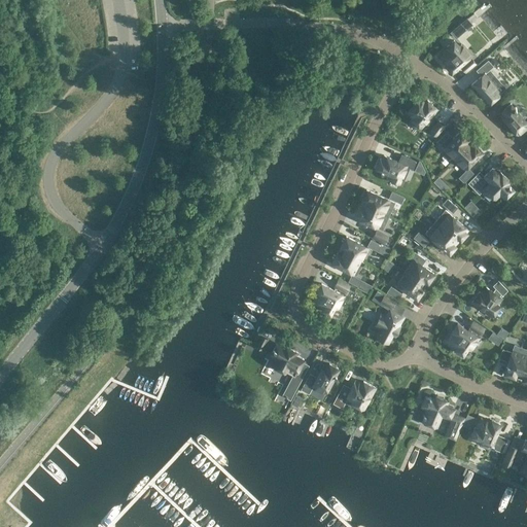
[(407,20),(395,15),(393,24),(403,27),(407,20)]
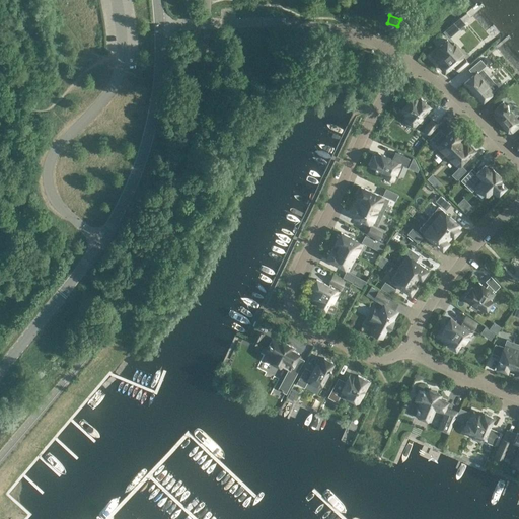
[(444,31),(449,38),(460,27),(455,22),(444,31)]
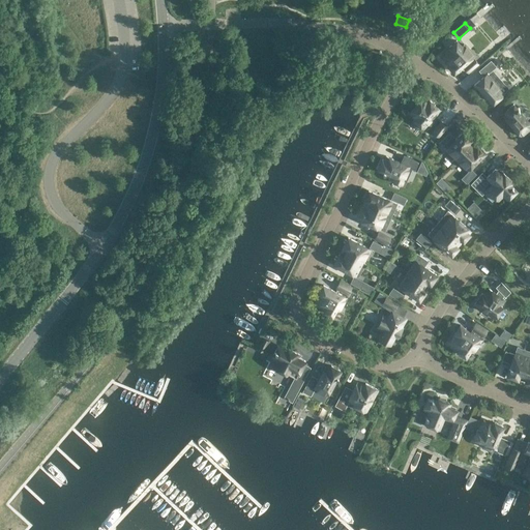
[(450,48),(442,55),(449,64),(448,65),(454,72),(464,64),(469,69),(476,62),(472,57),(474,56),(464,45),(462,47),(457,40),(449,47),(450,48)]
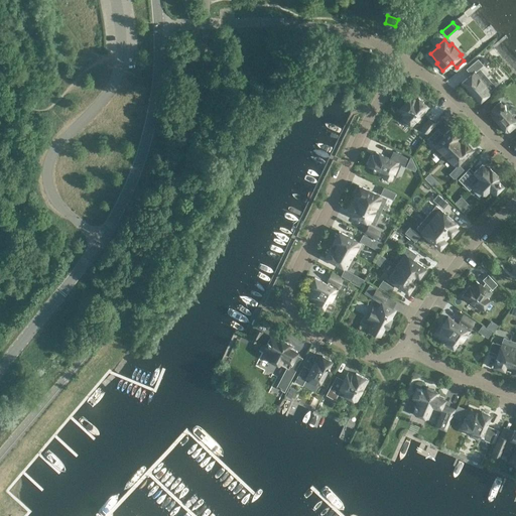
[(488,88),(472,69),(462,78),(468,84),(465,86),(476,99),(488,88)]
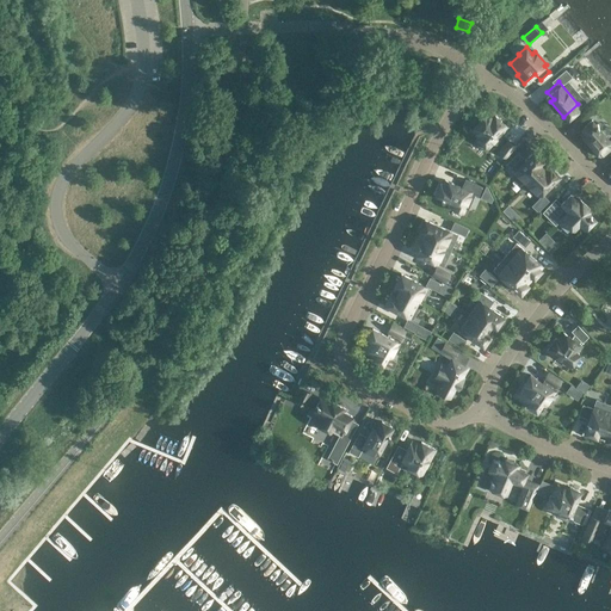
[(594,104),(590,98),(578,107),(584,113),(594,104)]
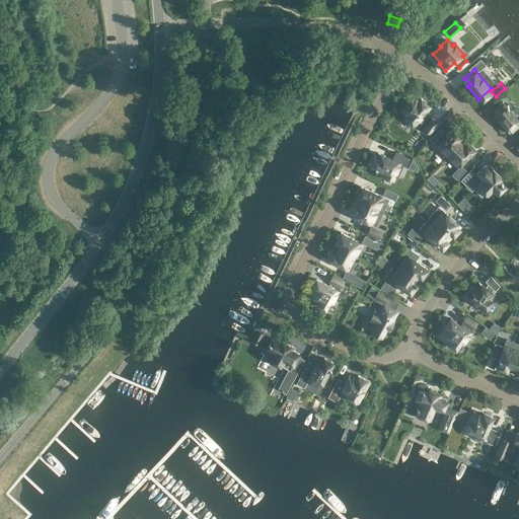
[(426,103),(416,94),(399,113),(410,121),(412,120),(417,124),(430,109),(424,104),(426,103)]
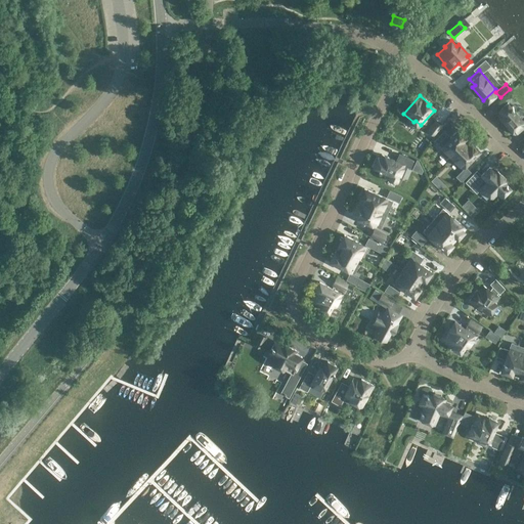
[(523,125),(523,122),(508,103),(500,110),(501,111),(498,114),(515,133),(523,125)]
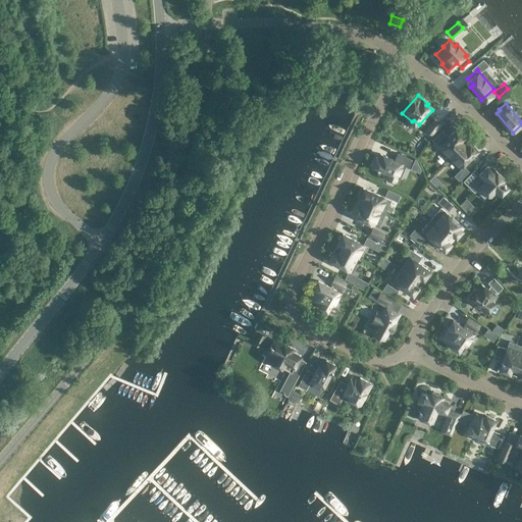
[(433,120),(426,131),(431,135),(439,124),(433,120)]
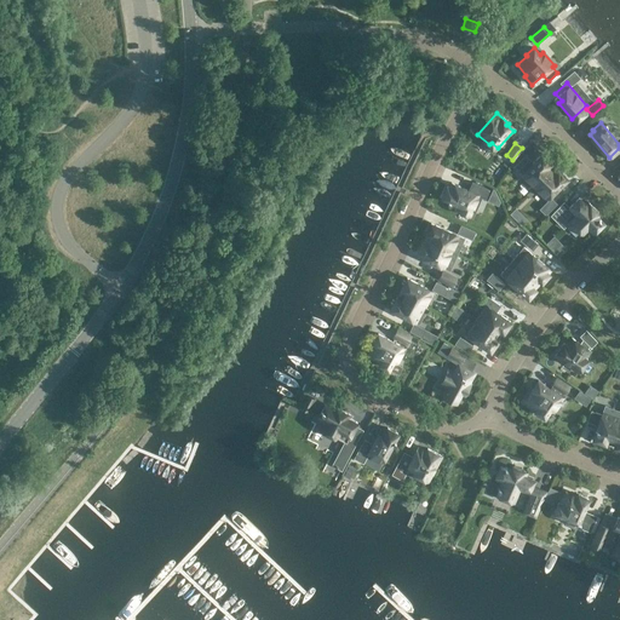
[(522,174),(534,187),(551,171),(547,167),(551,162),(543,154),(522,174)]
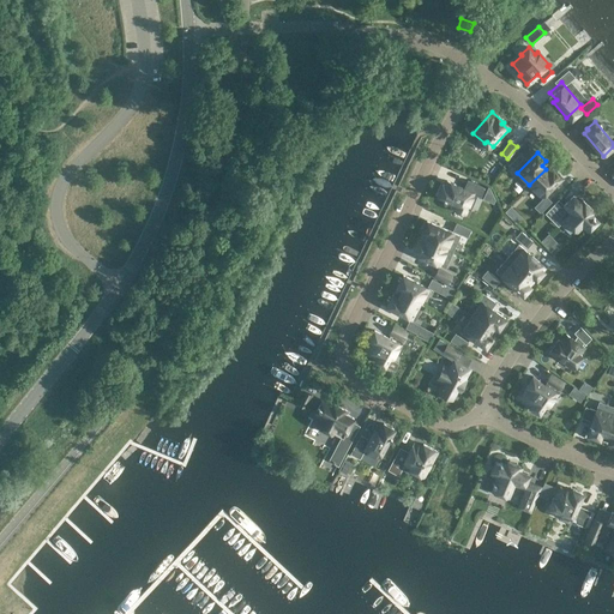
[(548,172),(546,169),(529,185),(541,197),(563,178),(553,168),(548,172)]
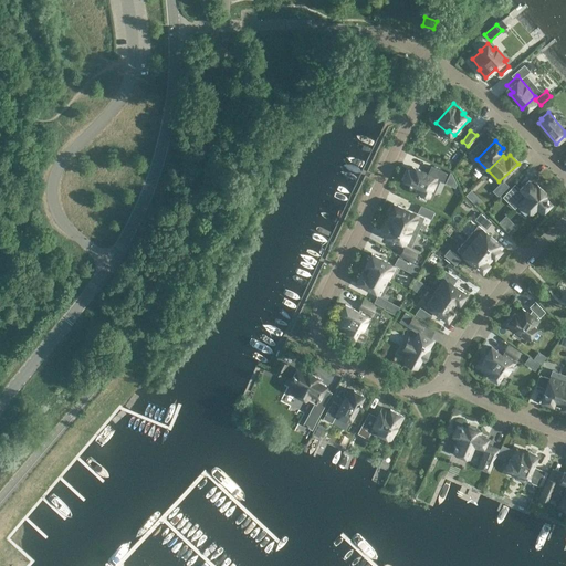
[(438,178),(412,167),(410,171),(409,170),(405,180),(431,192),(438,178)]
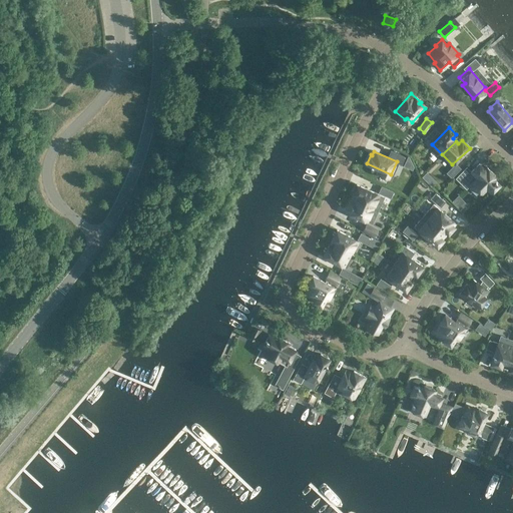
[(458,161),(450,170),(454,175),(463,166),(458,161)]
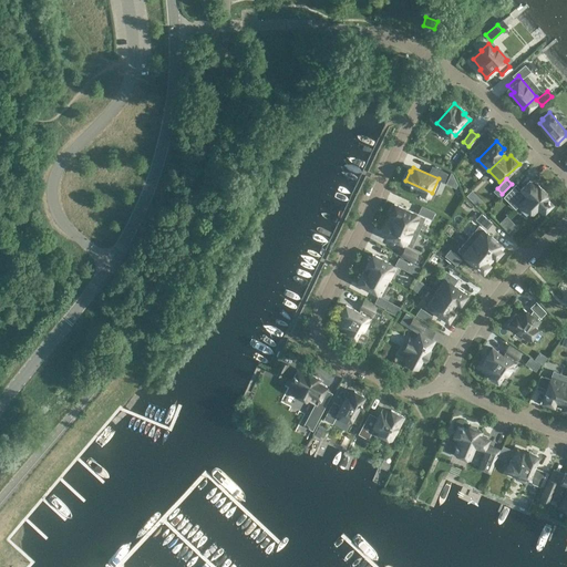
[(543,189),(535,183),(516,202),(526,214),(529,210),(536,216),(543,209),(542,208),(549,199),(542,191),(543,189)]
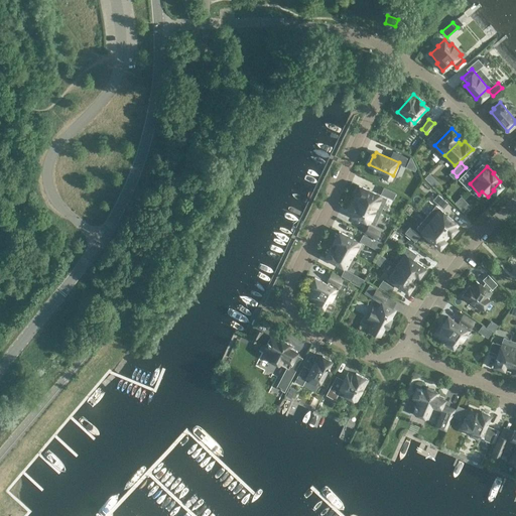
[(437,182),(429,173),(425,178),(433,186),(437,182)]
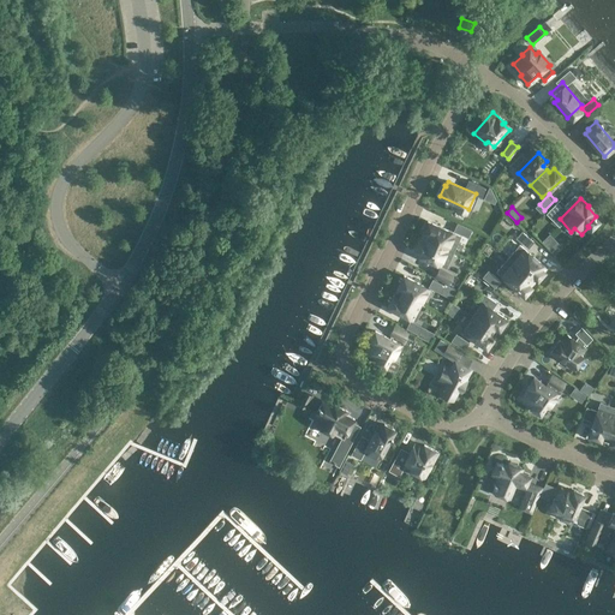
[(455,234),(427,221),(421,238),(448,250),(455,234)]
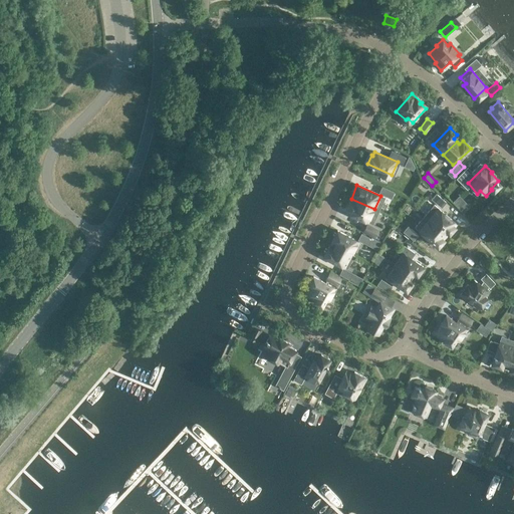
[(396,193),(383,188),(381,194),(393,199),(396,193)]
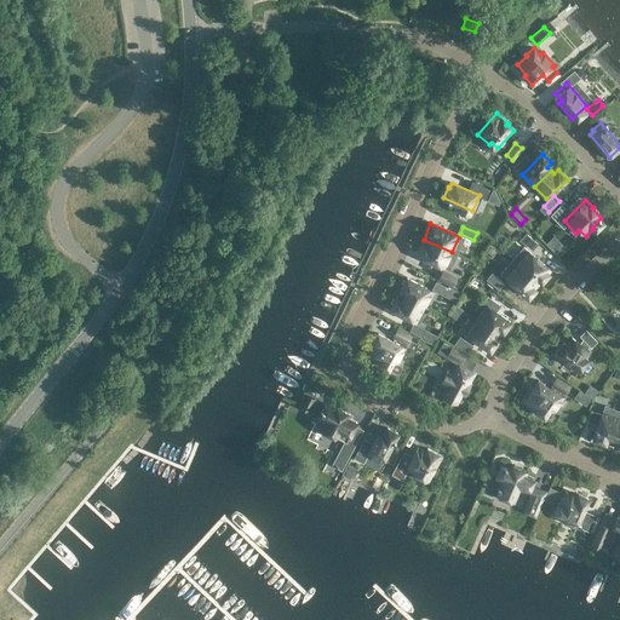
[(527,234),(521,240),(533,250),(538,244),(527,234)]
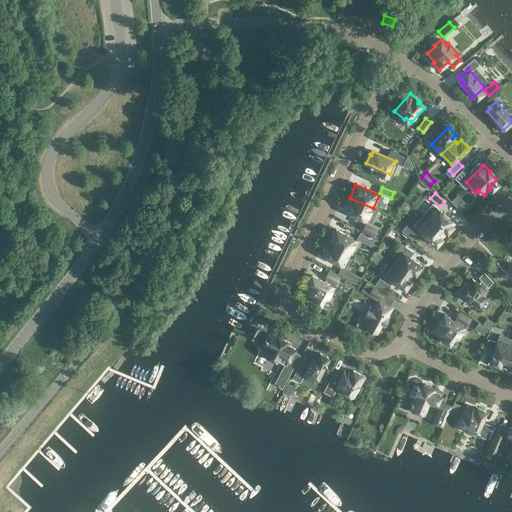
[(467,206),(457,195),(452,201),(462,211),(467,206)]
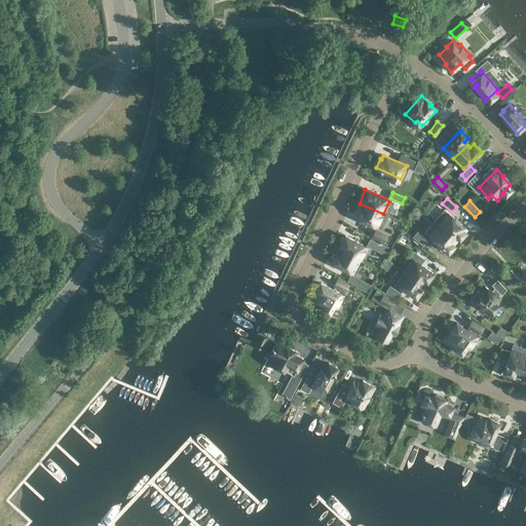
[(383,214),(360,203),(353,217),(377,227),(383,214)]
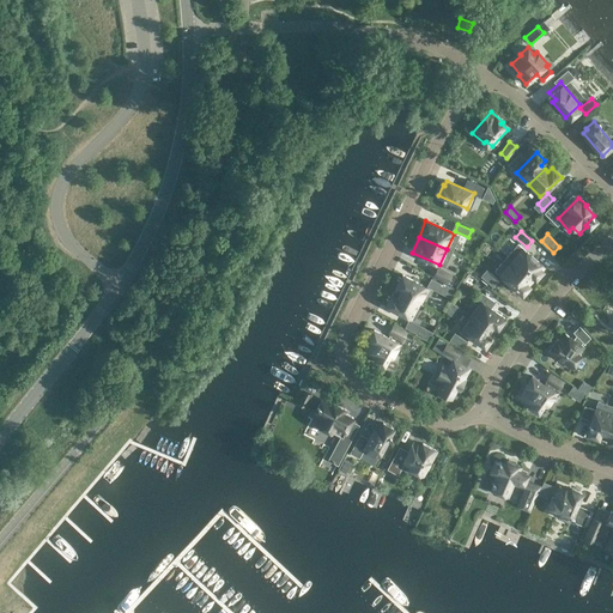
[(522,248),(510,261),(533,280),(534,278),(535,278),(542,271),(541,269),(544,267),(522,248)]
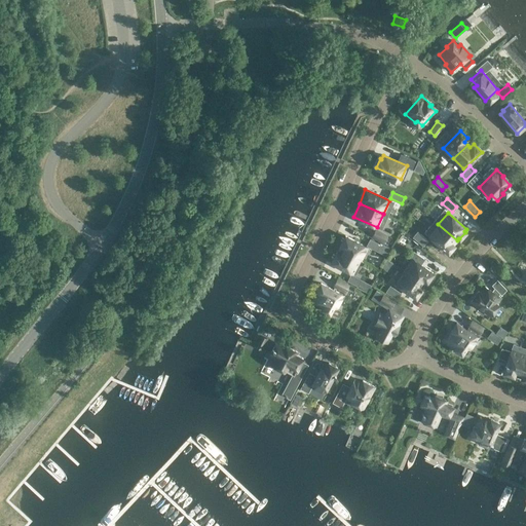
[(438,224),(428,235),(449,253),(454,246),(453,245),(457,240),(438,224)]
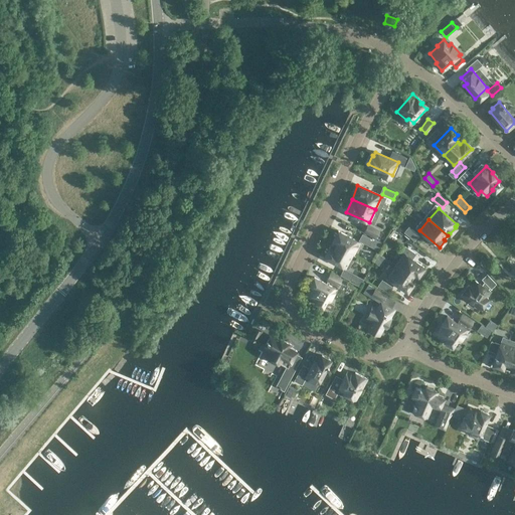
[(379,231),(368,225),(365,231),(376,236),(379,231)]
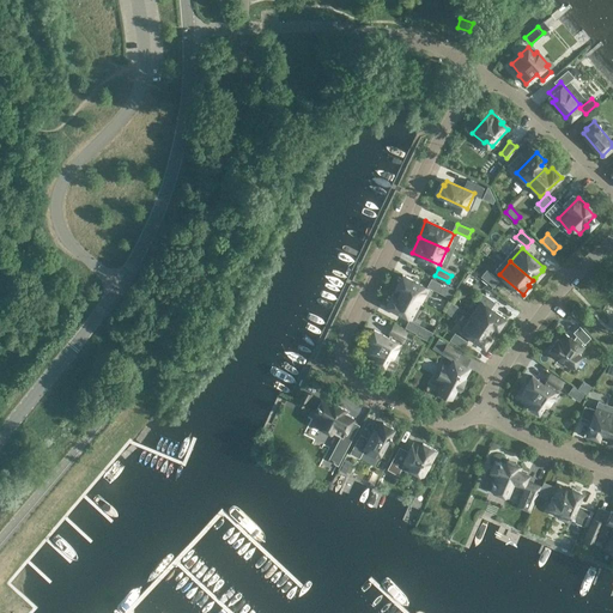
[(428,289),(401,274),(394,290),(419,304),(428,289)]
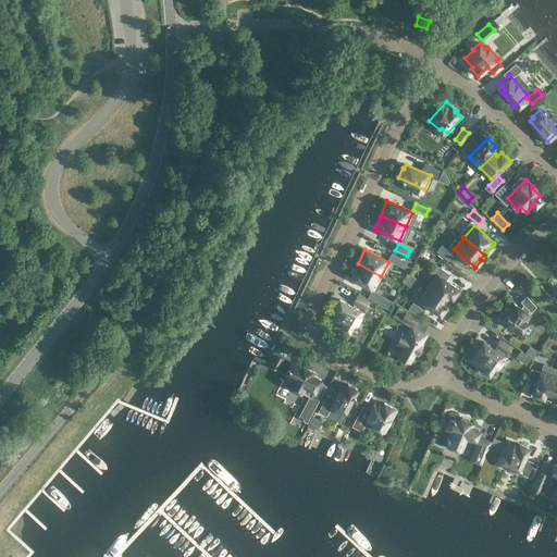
[(445,249),(441,255),(452,263),(455,258),(445,249)]
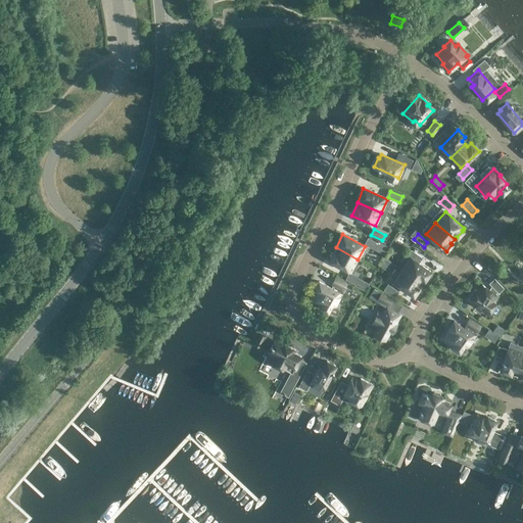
[(380,241),(379,242),(369,237),(366,244),(376,249),(385,254),(389,246),(380,241)]
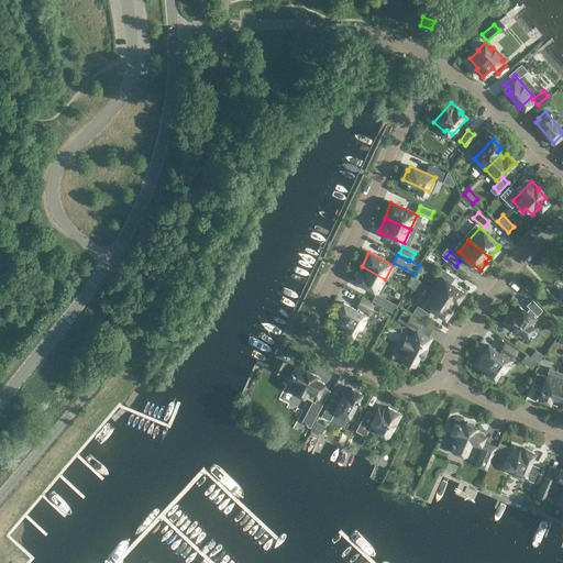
[(362,266),(354,280),(378,293),(385,279),(362,266)]
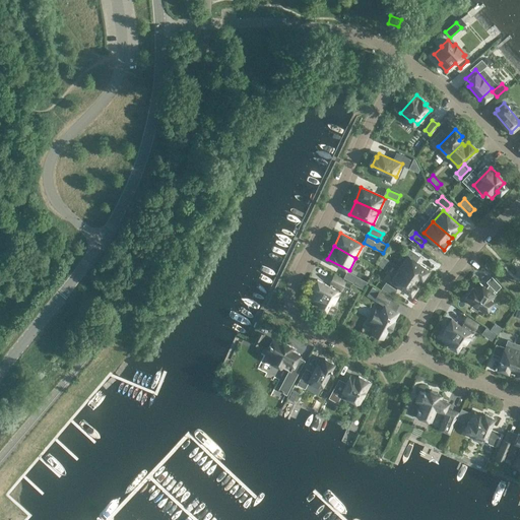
[(428,270),(408,256),(400,268),(415,279),(418,275),(423,278),(428,270)]
